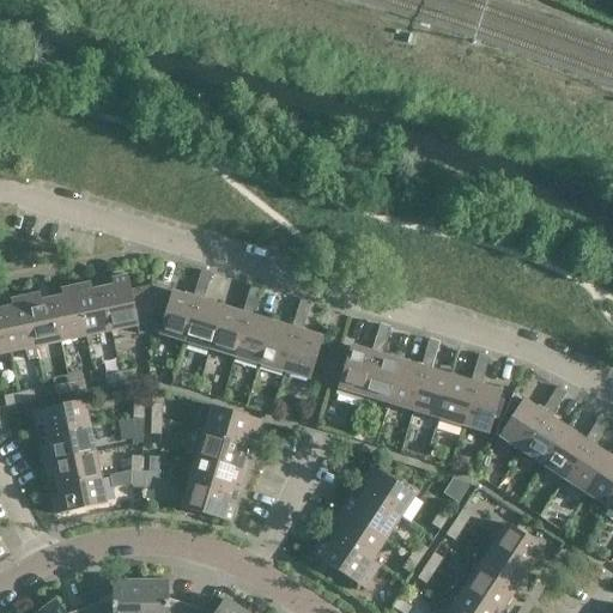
[(212,273),(201,271),(198,285),(207,287),(212,273)]
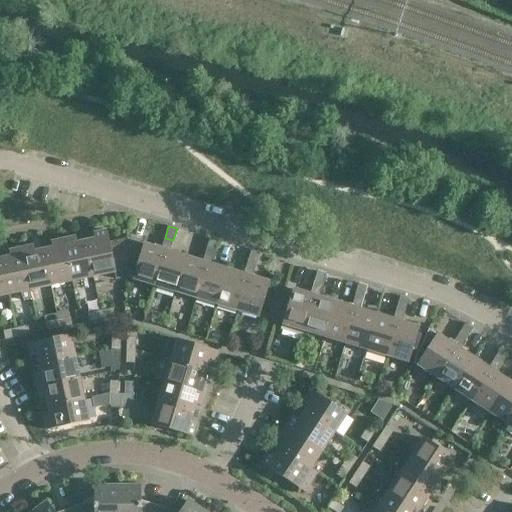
[(95,240),(86,242),(93,277),(115,272),(116,274),(117,274),(126,277),(127,240),(109,243),(107,231),(93,234),(95,240)]
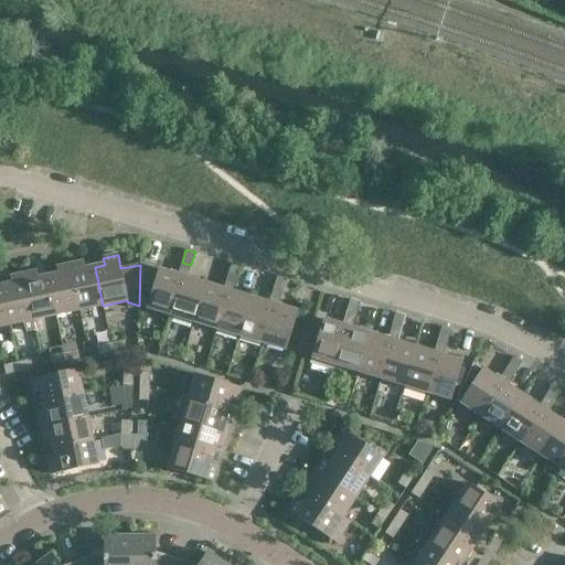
[(70,265),(80,310),(103,306),(95,267),(85,268),(84,263),(70,265)]
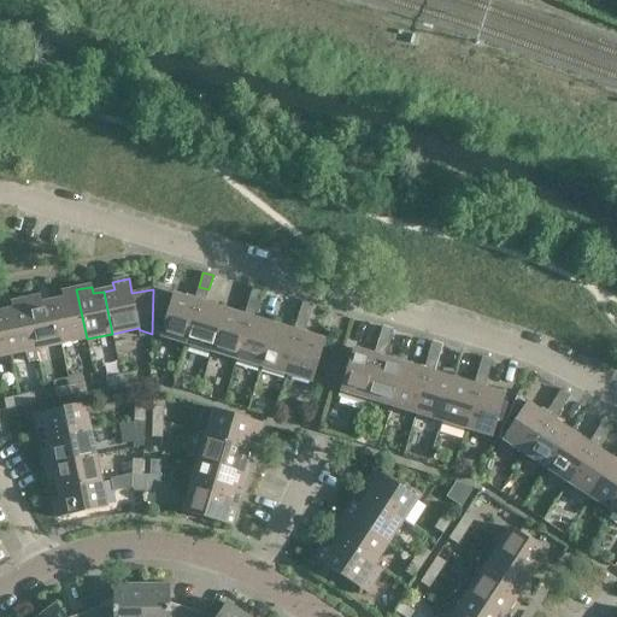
[(194,301),(154,289),(152,334),(187,345),(199,303),(204,304),(209,289),(199,287),(194,301)]
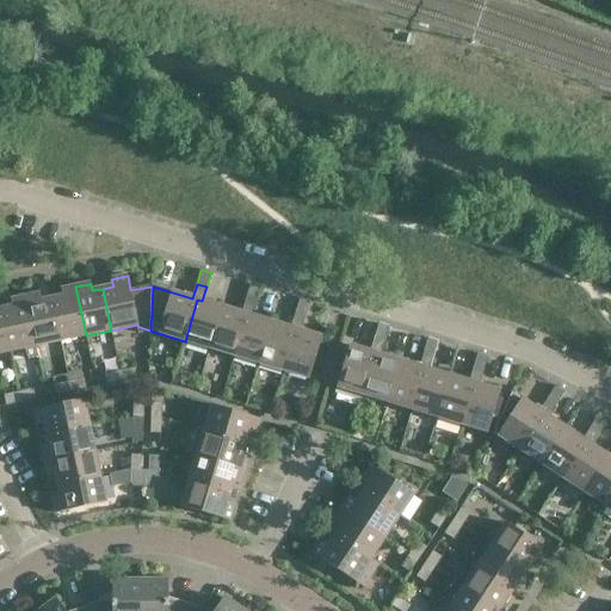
[(251,284),(246,298),(255,302),(260,288),(251,284)]
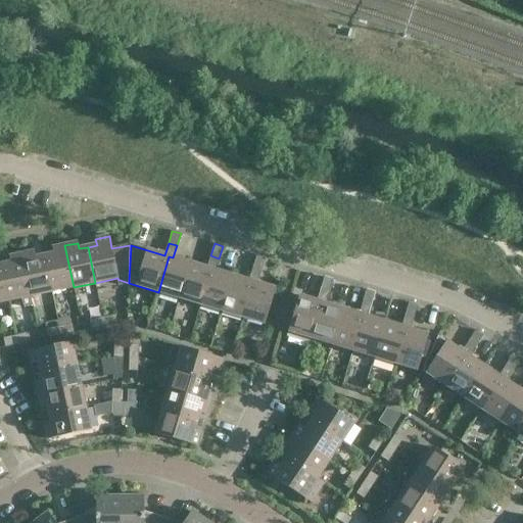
[(45,255),(52,292),(74,287),(64,245),(52,248),(53,253),(45,255)]
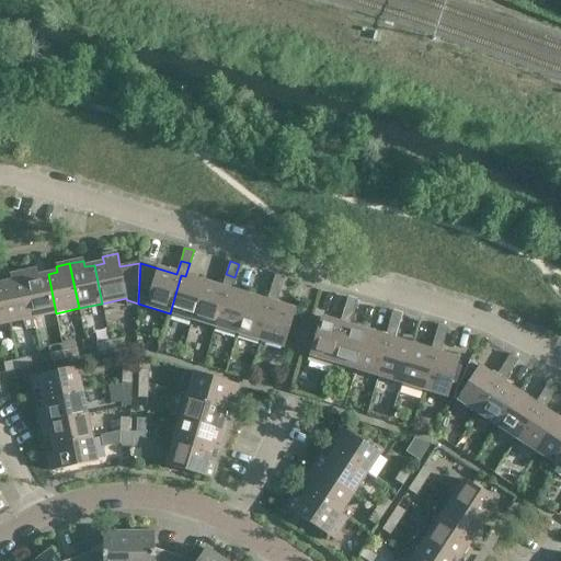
[(23,273),(33,318),(56,313),(48,274),(38,276),(36,270),(23,273)]
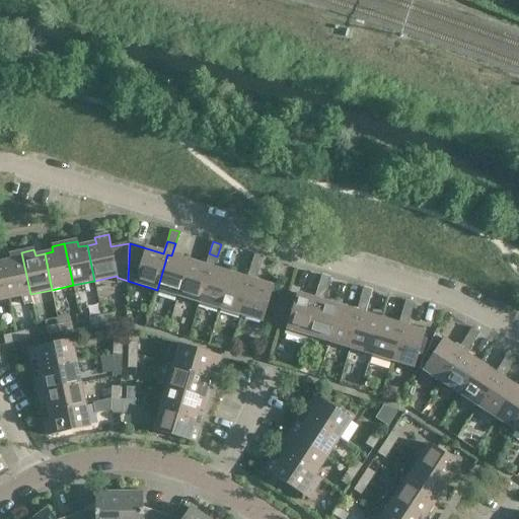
[(32,303),(30,294),(21,252),(9,254),(10,261),(1,263),(9,298),(21,296),(23,305),(32,303)]
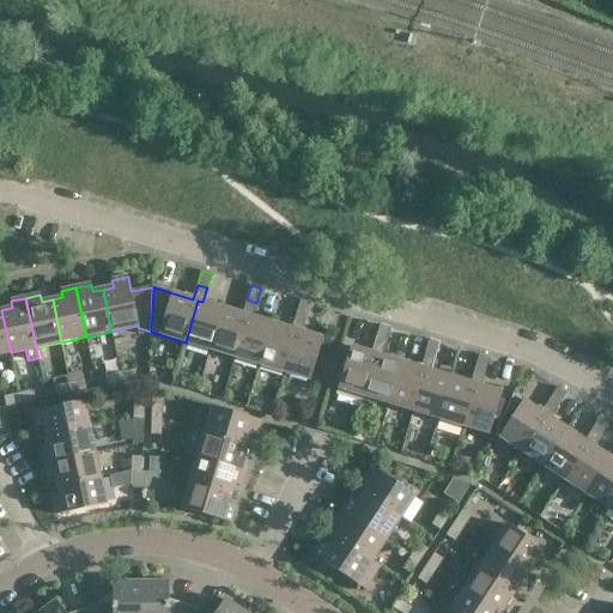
[(223,308),(210,350),(235,357),(248,315),(253,317),(256,303),(247,299),(242,314),(223,308)]
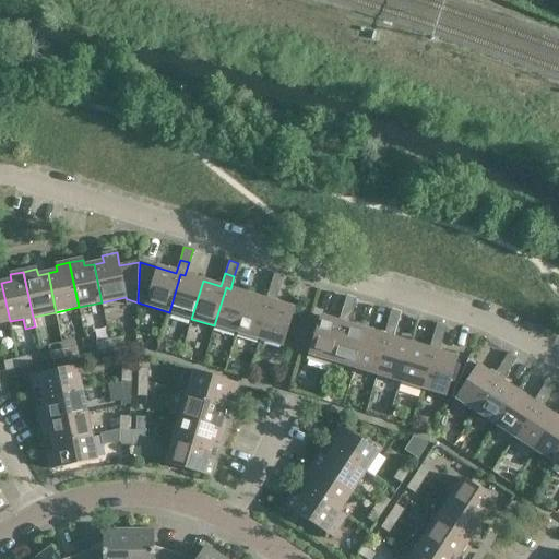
[(191,319),(203,281),(185,275),(180,274),(169,312),(191,319)]
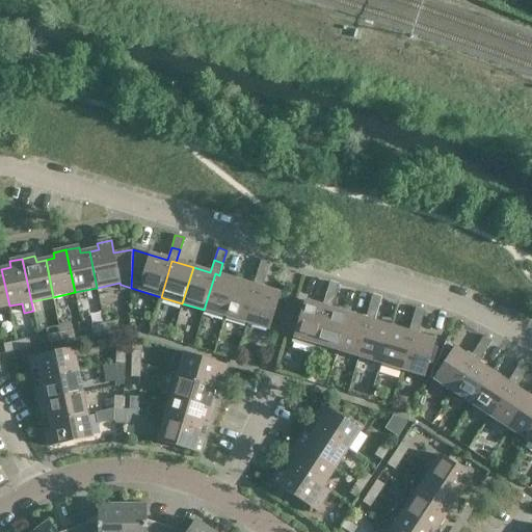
[(261,261),(257,273),(266,275),(269,263),(261,261)]
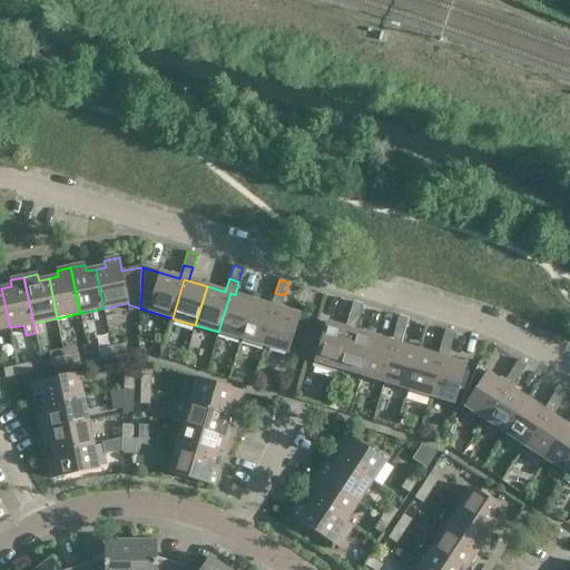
[(0,330),(10,327),(1,288),(0,288),(0,330)]
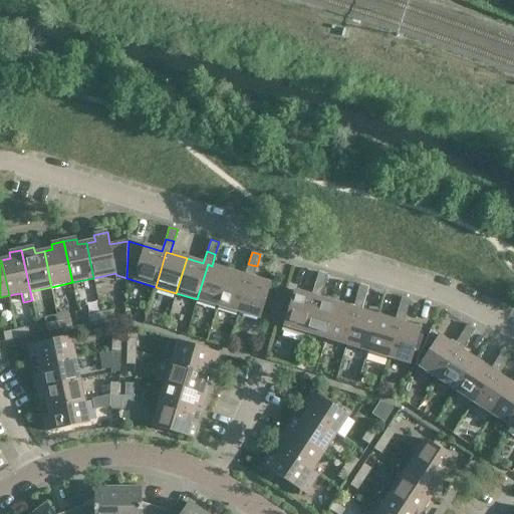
[(218,305),(228,271),(212,266),(208,264),(197,299),(218,305)]
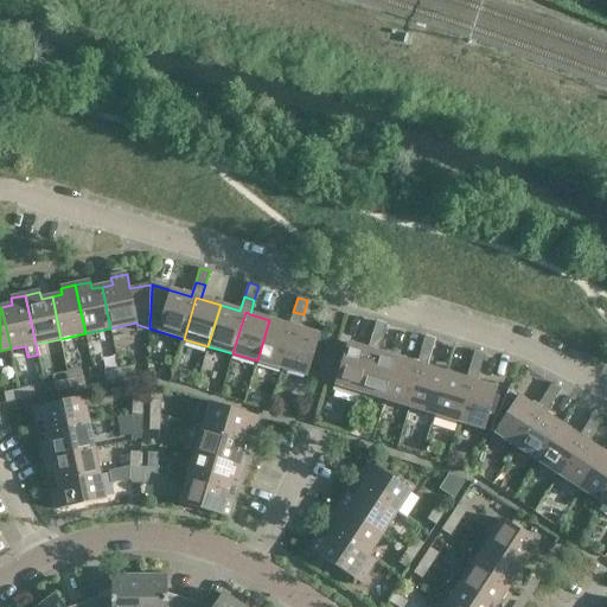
[(299,328),(304,314),(293,312),(289,326),(269,320),(257,360),(281,368),(294,327),(299,328)]
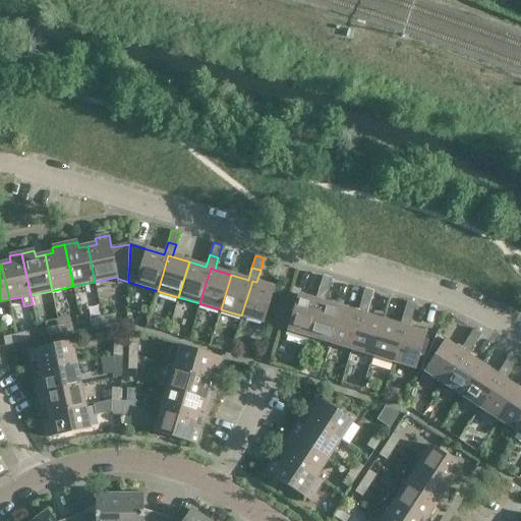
[(323,276),(320,288),(328,290),(332,279),(323,276)]
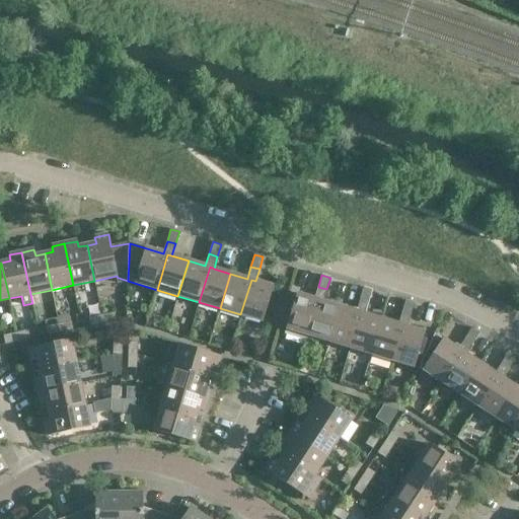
[(274,286),(255,281),(251,280),(240,314),(263,321),(274,286)]
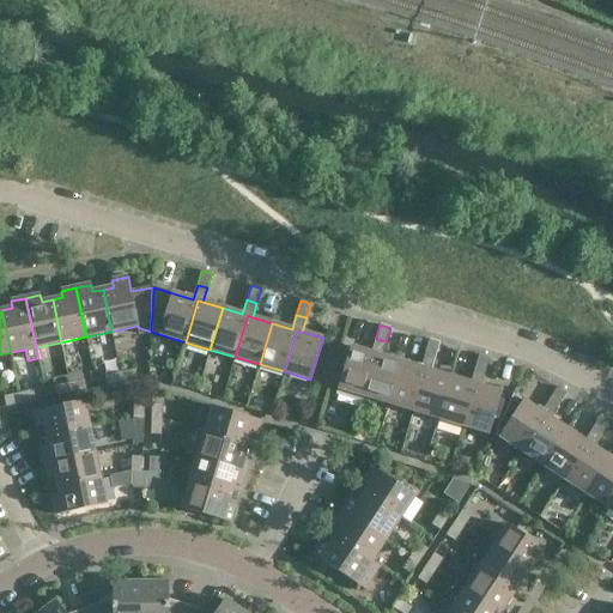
[(382,356),(386,341),(376,339),(371,353),(351,346),(338,388),(337,395),(362,404),(364,396),(376,354),(382,356)]
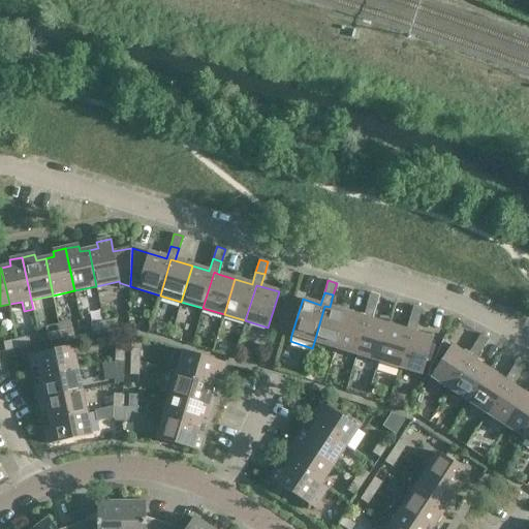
[(370,292),(367,305),(375,308),(379,296),(370,292)]
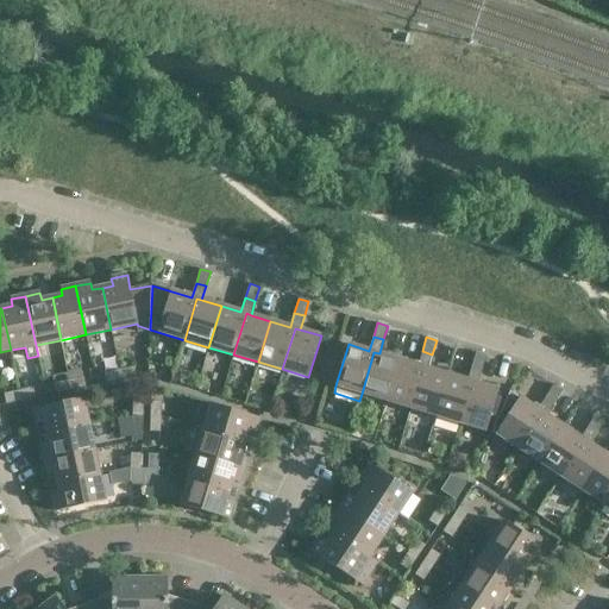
[(424,368),(428,369),(432,355),(422,351),(418,365),(399,359),(387,401),(410,408),(424,368)]
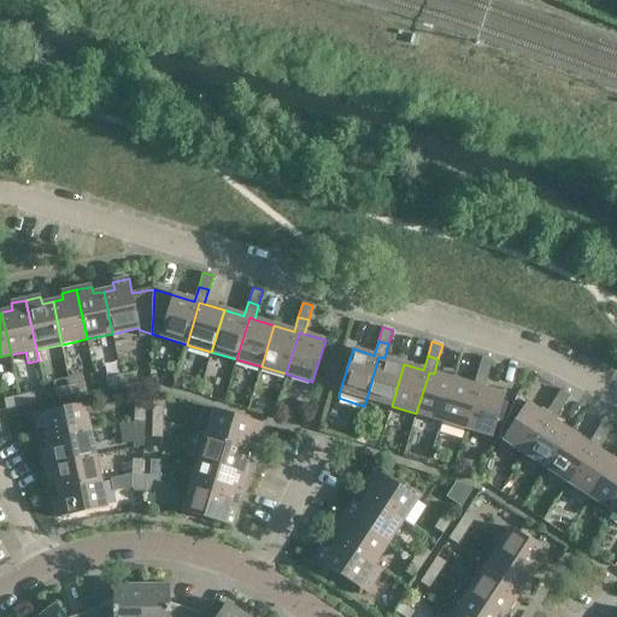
[(404,364),(385,358),(378,357),(366,399),(392,406),(404,364)]
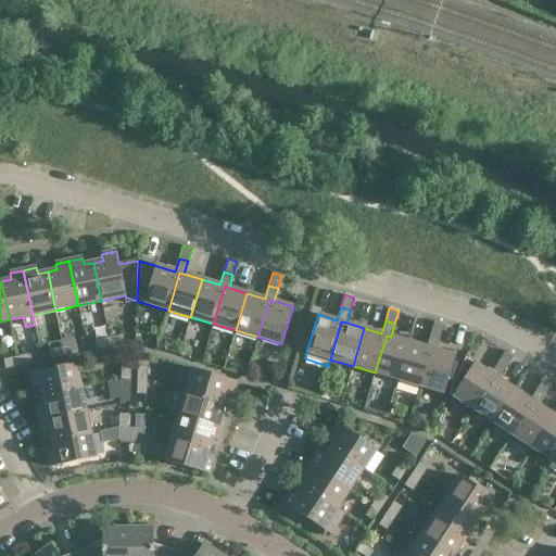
[(443,324),(434,321),(430,335),(440,337),(443,324)]
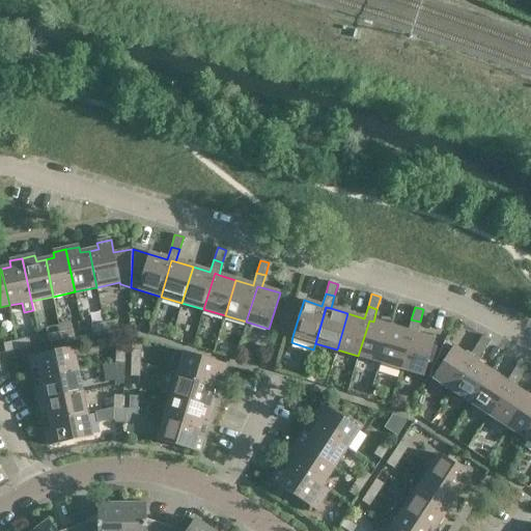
[(104,323),(106,332),(119,329),(117,319),(104,323)]
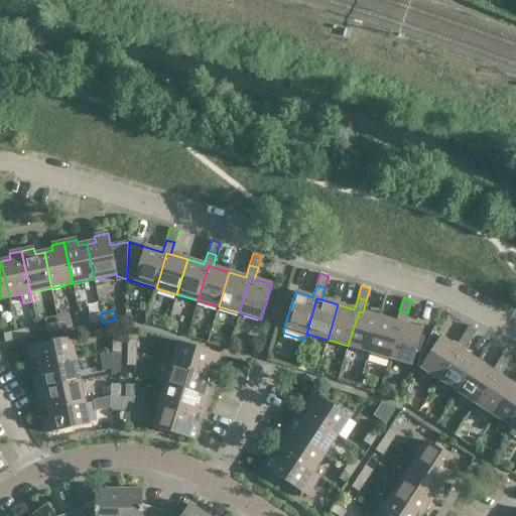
[(404,325),(408,312),(399,310),(396,323),(379,317),(375,331),(369,352),(390,358),(400,324),(404,325)]
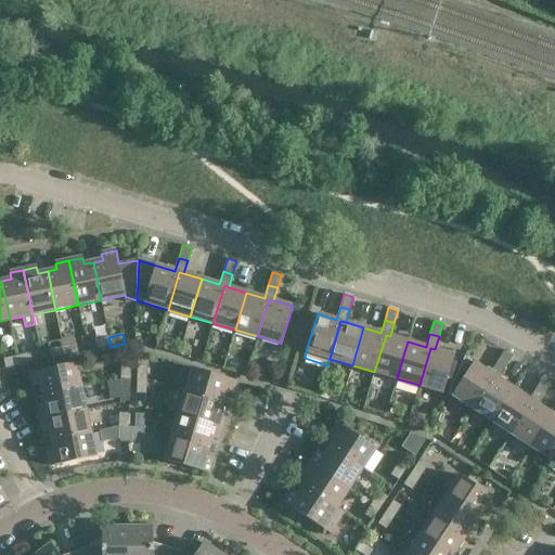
[(397,378),(403,356),(408,341),(390,336),(386,335),(374,372),(397,378)]
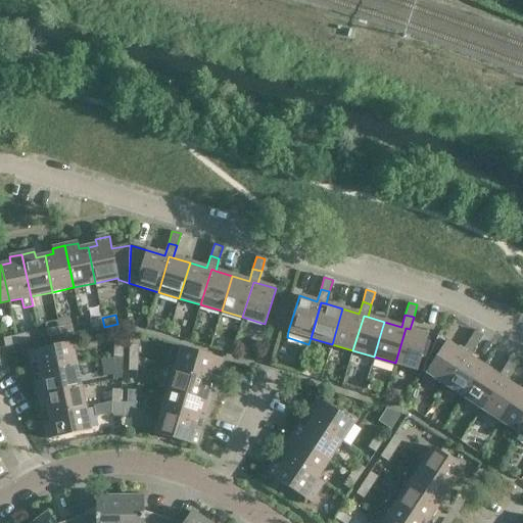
[(92,329),(104,327),(102,318),(90,320),(92,329)]
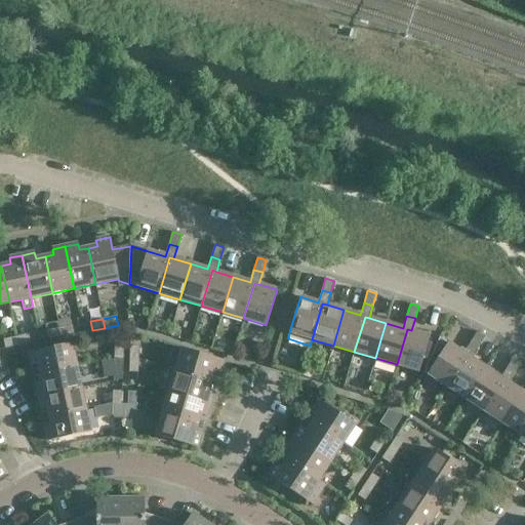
[(59,328),(62,337),(74,334),(72,325),(59,328)]
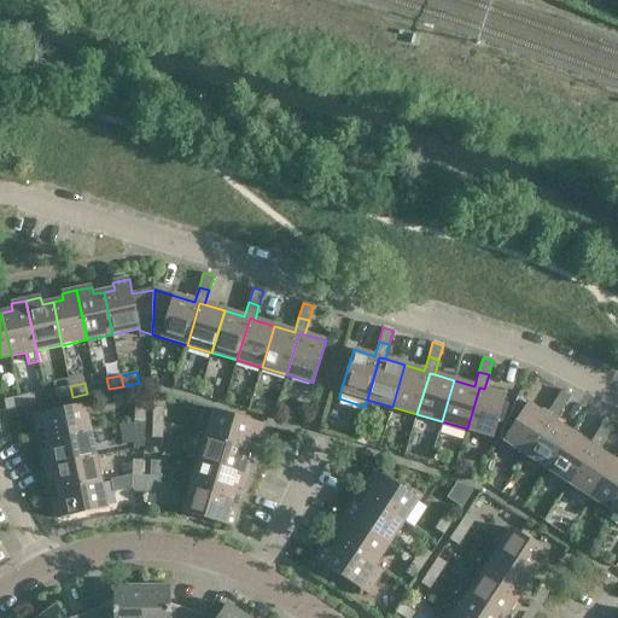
[(57,400),(73,397),(70,386),(54,389),(57,400)]
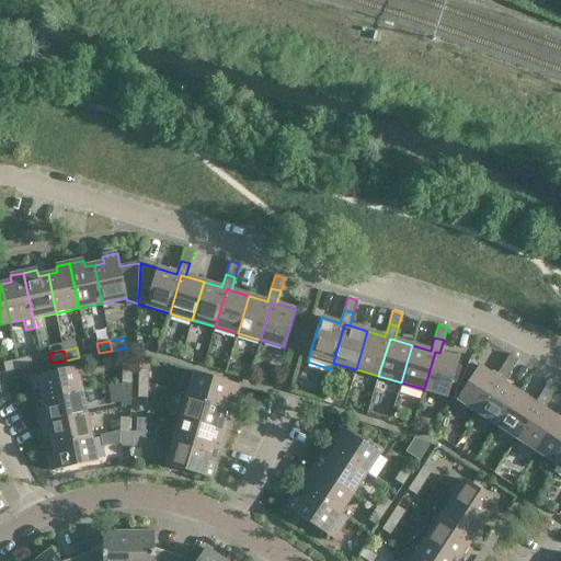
[(435,352),(424,389),(447,397),(459,358),(439,353),(435,352)]
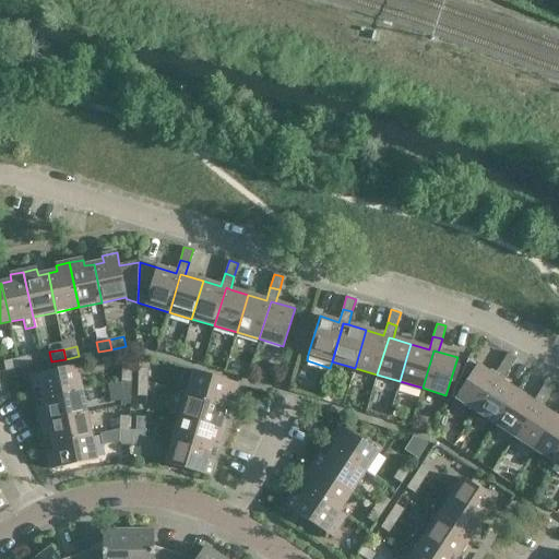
[(516,358),(508,353),(501,365),(509,370),(516,358)]
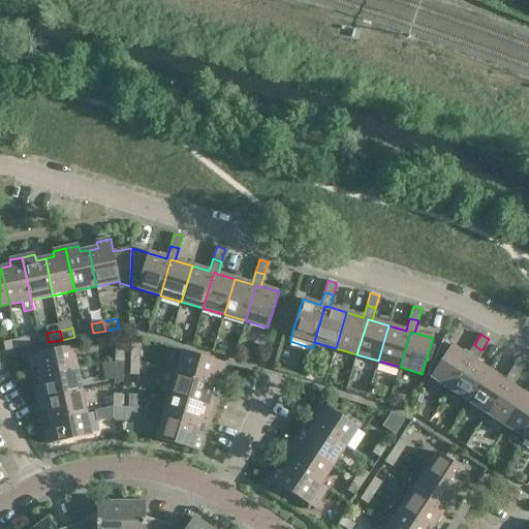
[(17,339),(19,348),(31,346),(29,337),(17,339)]
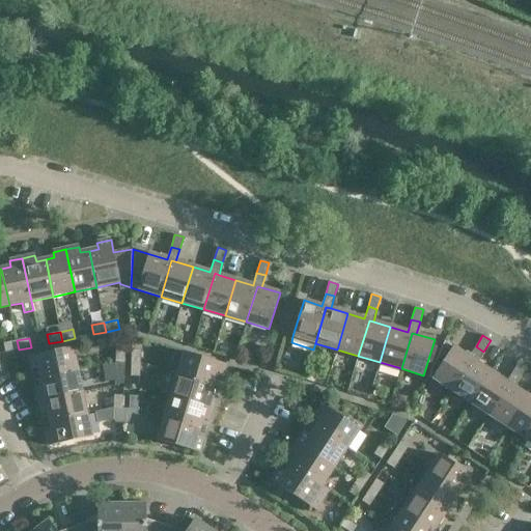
[(5,353),(19,350),(17,340),(3,343),(5,353)]
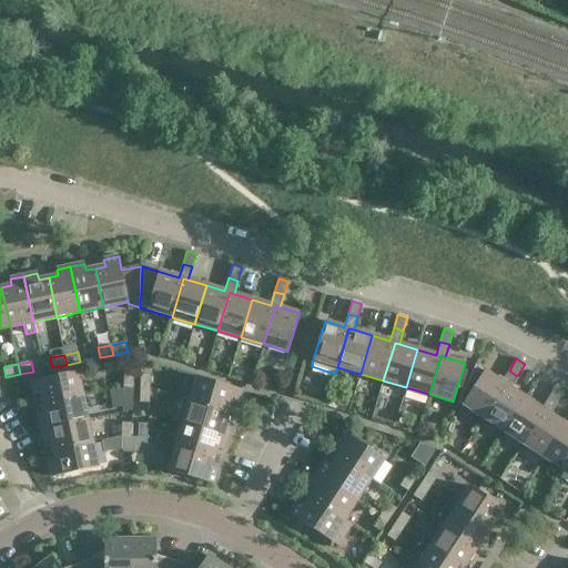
[(458,402),(463,404),(484,371),(475,365),(458,402)]
